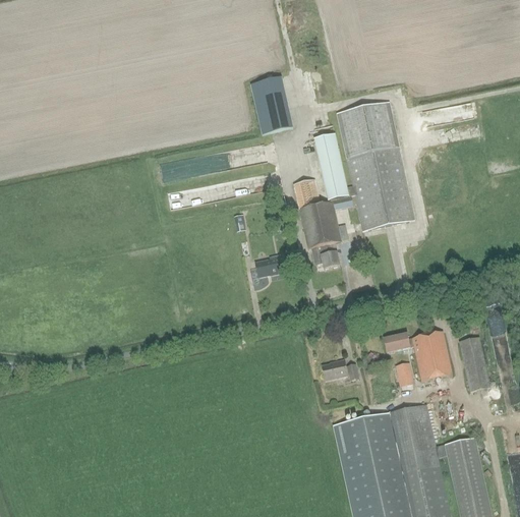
[(250,81),(262,132),(292,125),(281,75),(250,81)]
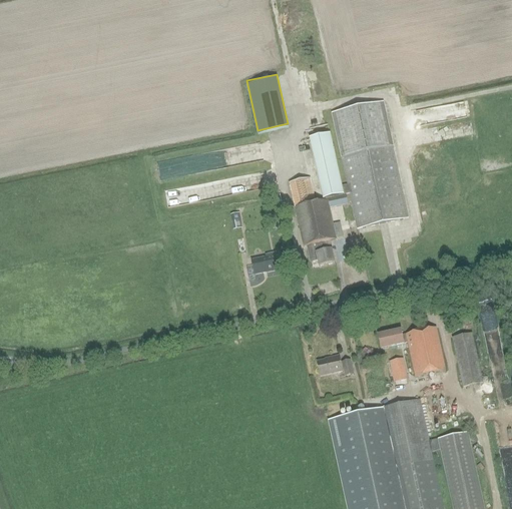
[(339,171),(330,132),(311,136),(324,195),(324,197),(315,199),(310,174),(289,179),(303,243),(306,242),(310,259),(317,258),(318,263),(334,260),(332,250),(333,249),(330,239),(336,238),(329,204),(347,201),(345,191),(349,190),(357,225),(407,214),(392,144),(383,99),(331,110),(341,155),(347,181),(341,182),(339,171)]
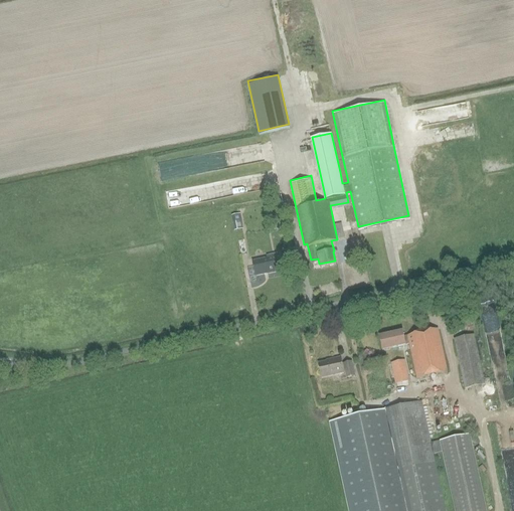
[(318,131),(331,130),(330,121),(317,123),(318,131)]
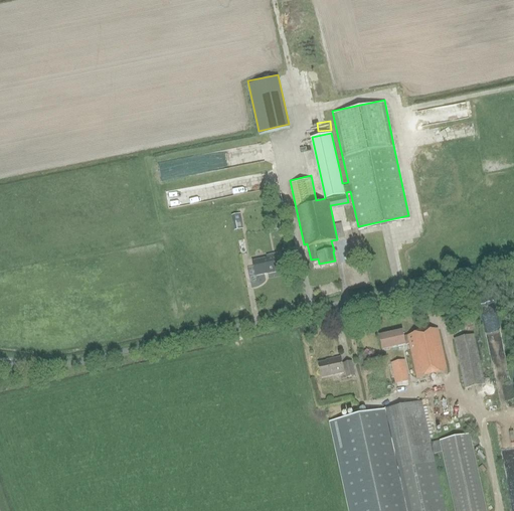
[(219,194),(254,186),(250,171),(215,180),(219,194)]
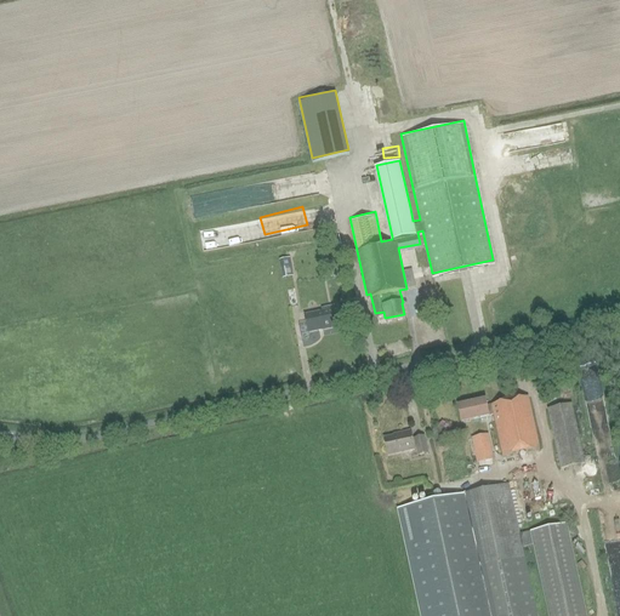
[(320,328),(343,324),(339,303),(322,307),(322,309),(305,313),(307,330),(320,328)]
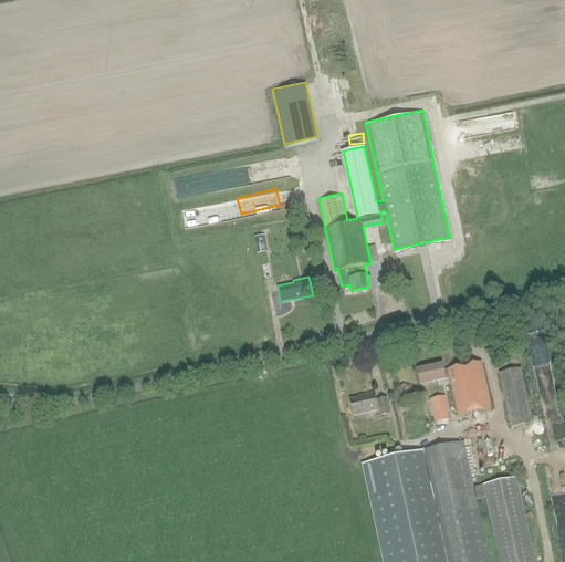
[(533,349),(541,388),(554,386),(546,346),(542,347),(541,342),(536,343),(537,347),(533,349)]
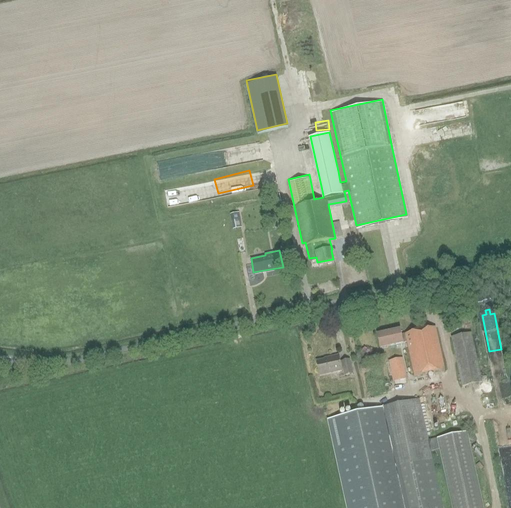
[(399,326),(391,328),(376,331),(379,345),(402,340),(406,339),(413,374),(444,367),(434,324),(400,332),(399,326)]
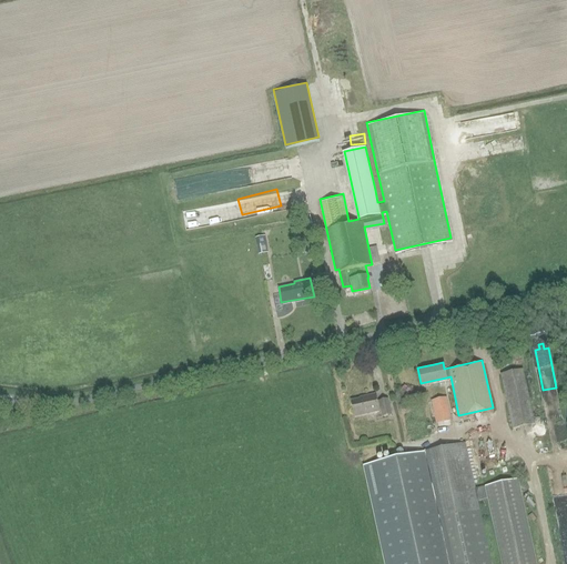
[(512,425),(534,421),(522,366),(499,371),(512,425)]
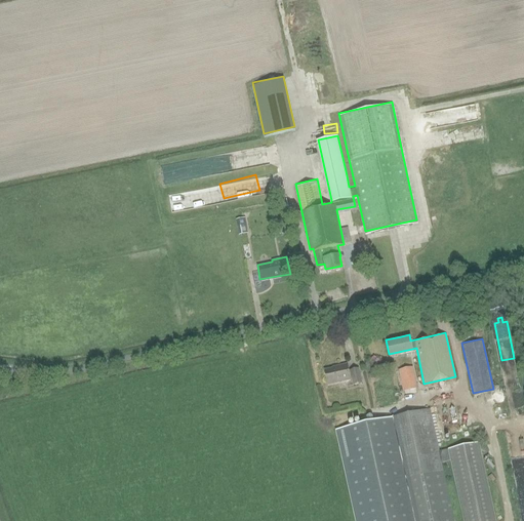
[(353,382),(361,379),(358,366),(348,368),(346,361),(336,363),(336,364),(324,367),(327,382),(352,376),(353,382)]
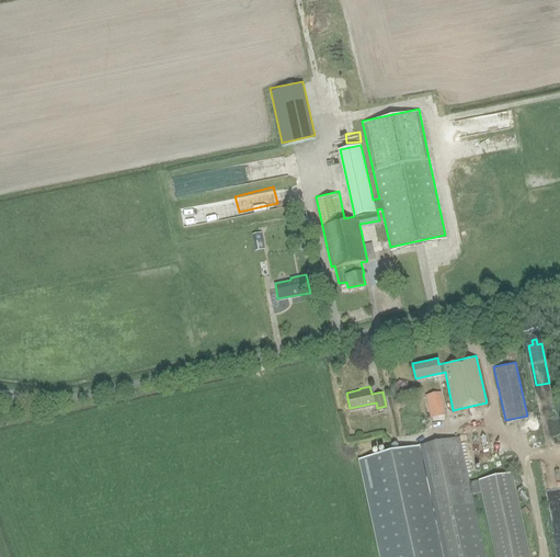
[(444,411),(440,388),(424,391),(430,415),(444,411)]
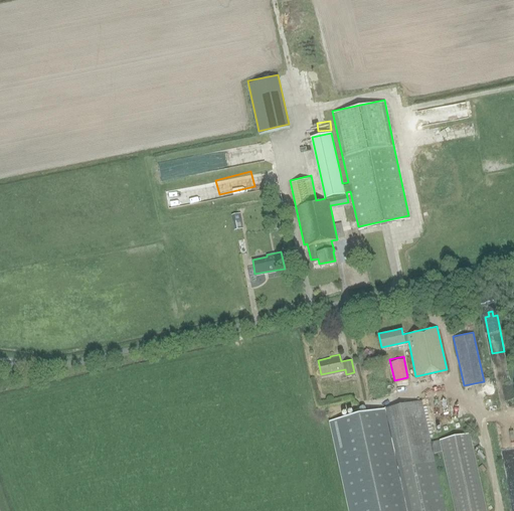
[(379,408),(400,510),(445,510),(432,451),(439,449),(452,510),(475,510),(483,509),(466,432),(430,439),(420,399),(379,408)]
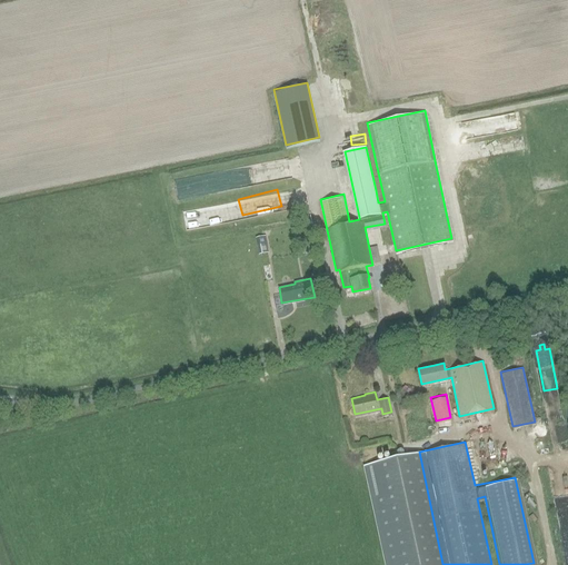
[(442,564),(419,452),(366,463),(359,464),(380,564),(442,564)]
